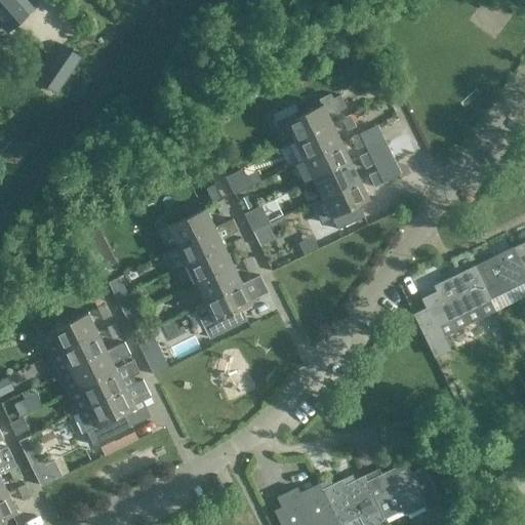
[(0,0),(0,23),(7,31),(30,10),(19,0),(16,0),(15,0),(0,0)]
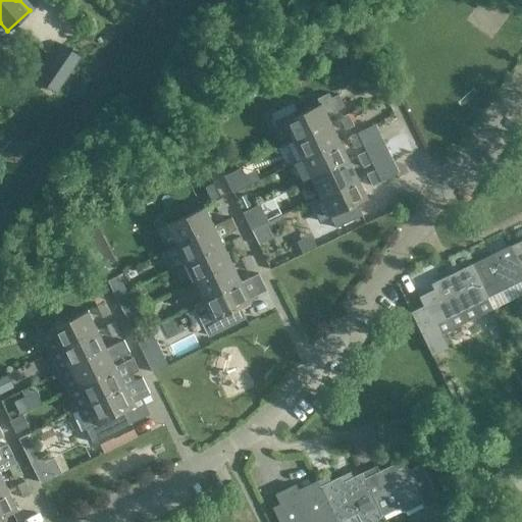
[(61,45),(48,65),(65,76),(79,56),(61,45)]
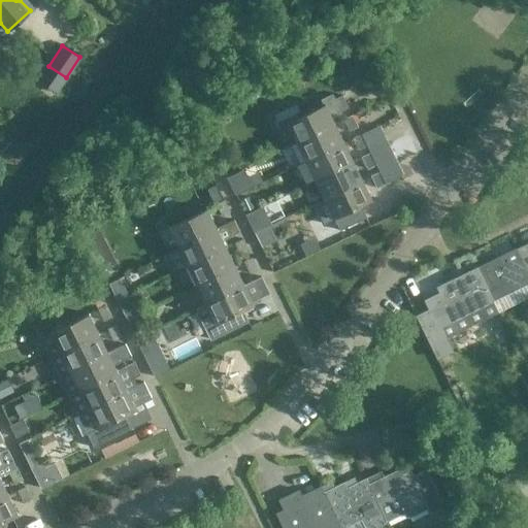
[(295,103),(273,114),(281,129),(288,125),(296,141),(334,123),(332,119),(341,113),(340,110),(348,107),(342,95),(334,99),(332,94),(321,99),(323,104),(301,114),(295,103)]
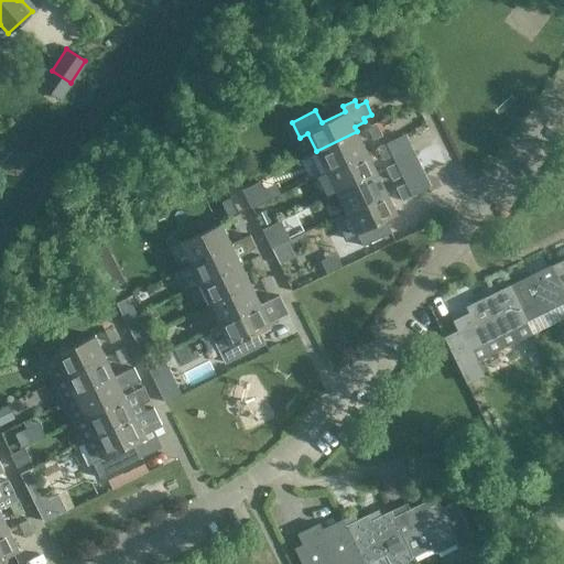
[(376,122),(366,127),(372,140),(382,136),(376,122)]
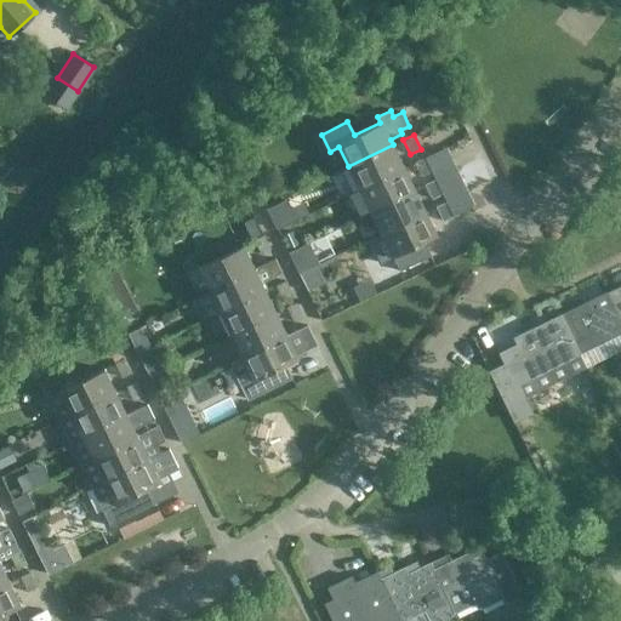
[(393,144),(348,166),(359,189),(404,167),(393,144)]
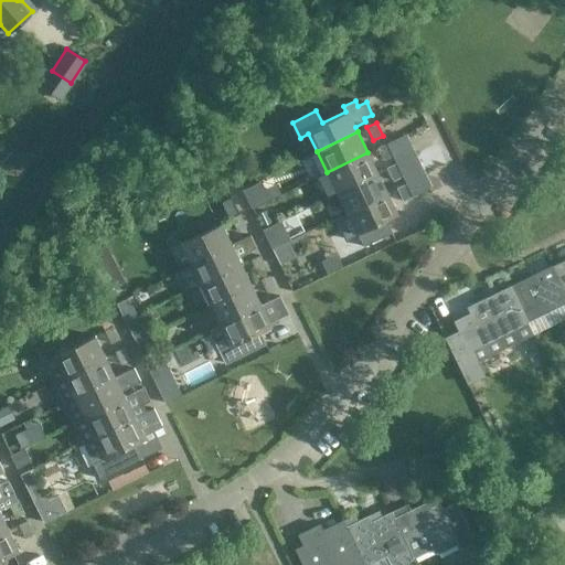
[(386,144),(376,148),(383,161),(393,157),(386,144)]
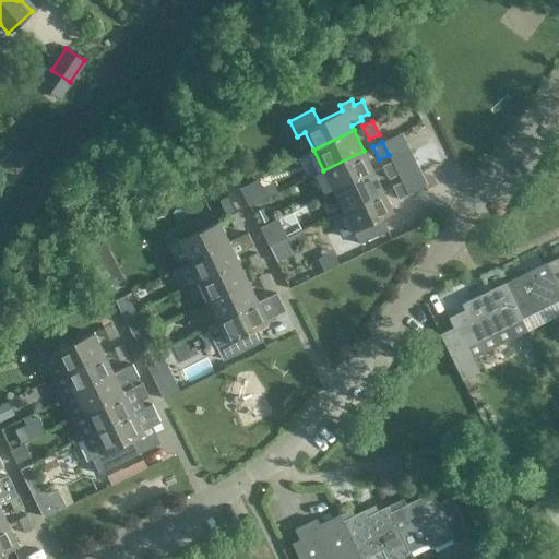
[(364,151),(323,170),(333,190),(373,170),(364,151)]
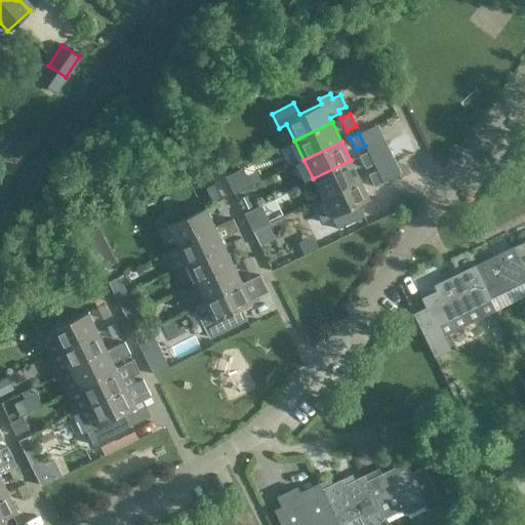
[(368,152),(359,156),(365,168),(374,164),(368,152)]
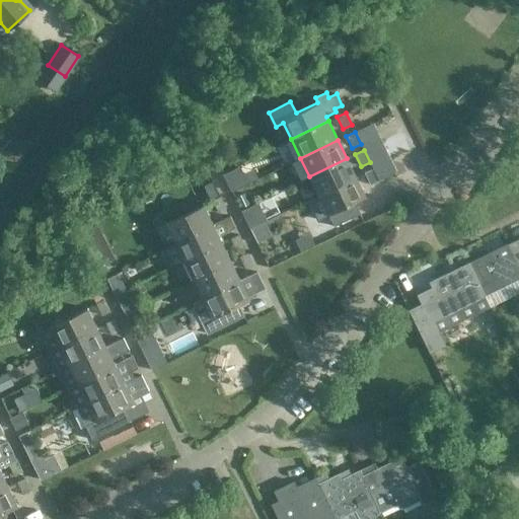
[(347,158),(309,176),(318,195),(356,176),(347,158)]
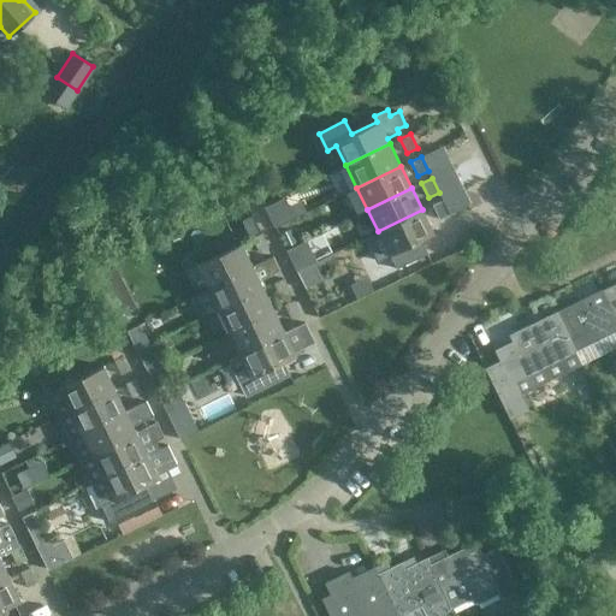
[(442,200),(432,205),(439,219),(449,214),(442,200)]
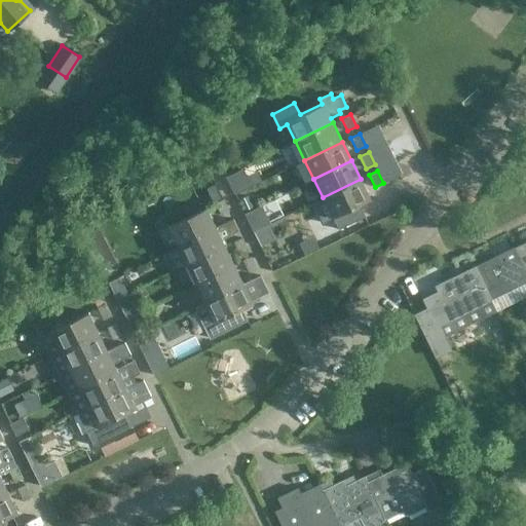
[(323,199),(312,203),(322,223),(333,218),(338,229),(364,217),(358,204),(370,199),(361,179),(323,197),(323,199)]
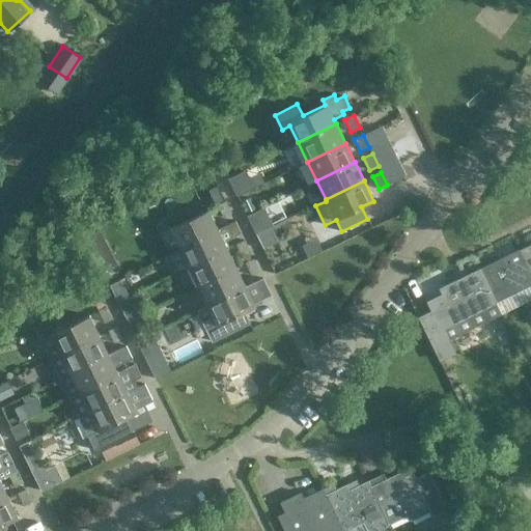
[(224,200),(216,205),(222,217),(230,213),(224,200)]
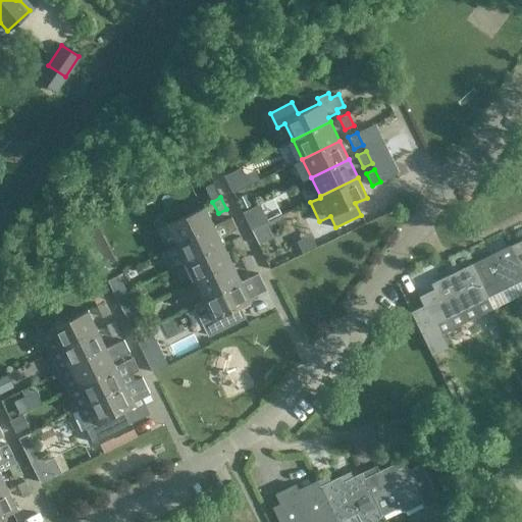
[(259,204),(243,212),(252,230),(268,223),(259,204)]
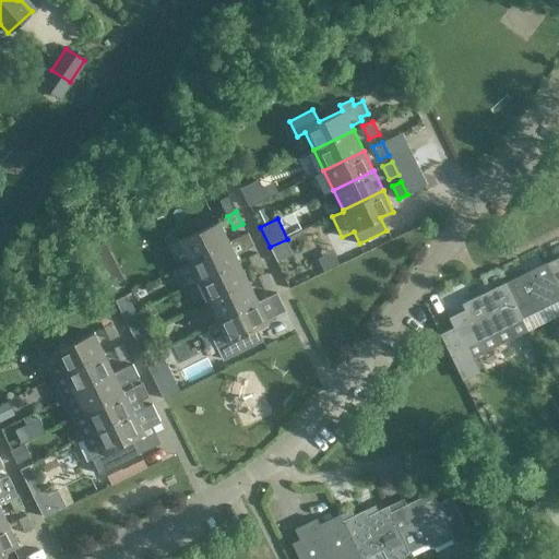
[(218,221),(178,240),(189,261),(209,251),(229,241),(218,221)]
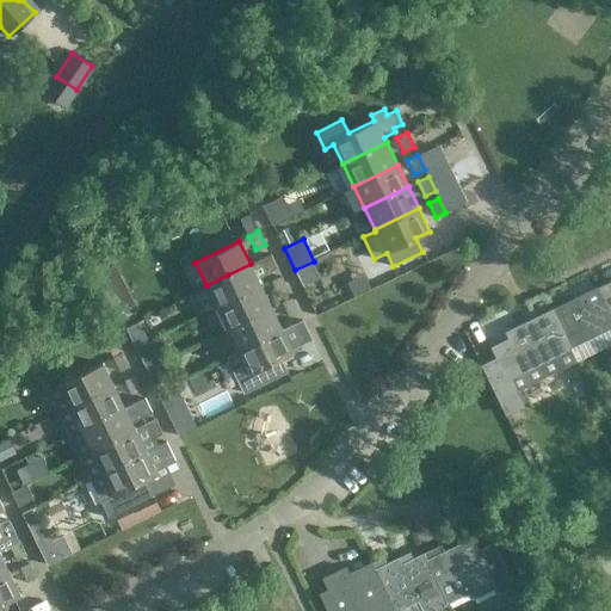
[(228,275),(207,285),(216,307),(228,302),(261,285),(258,278),(267,275),(267,273),(277,267),(271,254),(260,259),(251,264),(228,275)]
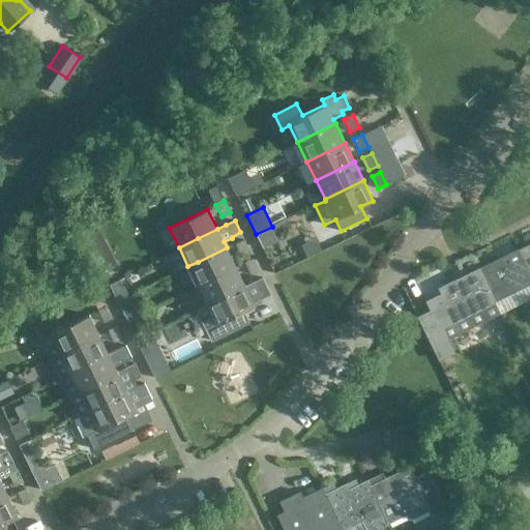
[(102,235),(87,243),(100,271),(101,271),(117,263),(102,235)]
